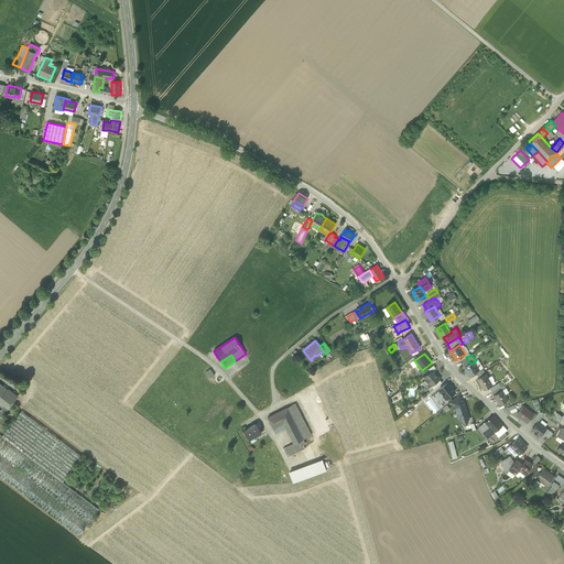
[(466,357),(462,360),(465,367),(470,364),(466,357)]
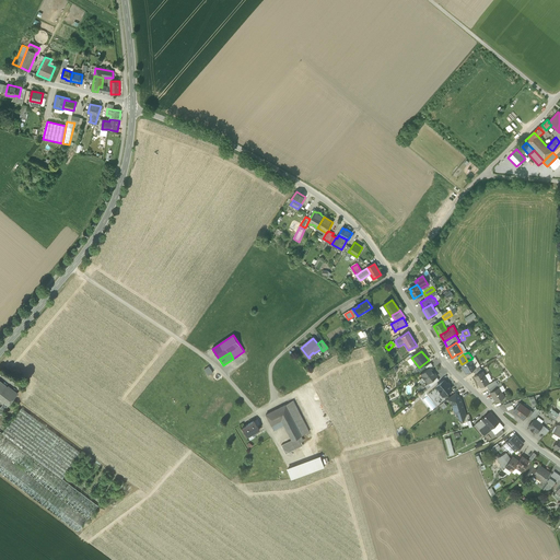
[(476,368),(471,359),(467,361),(462,364),(461,365),(466,373),(471,370),(476,368)]
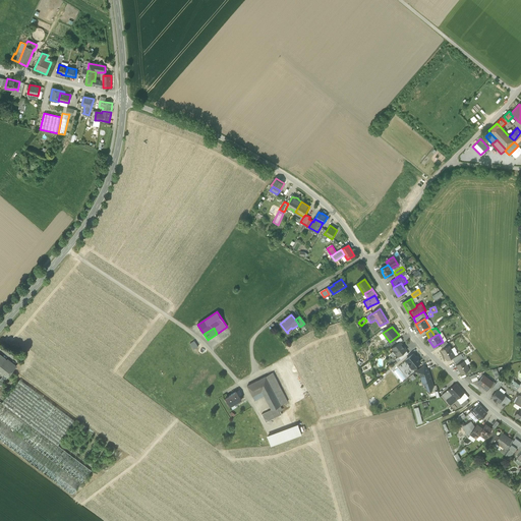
[(190,344),(193,350),(198,347),(194,341),(190,344)]
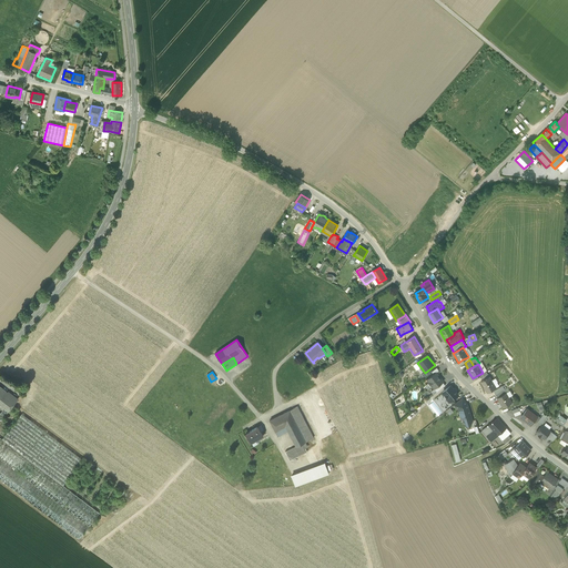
[(432,386),(434,389),(435,388),(443,383),(444,382),(442,378),(438,375),(436,373),(434,375),(427,381),(429,383),(428,384),(430,387),(432,386)]
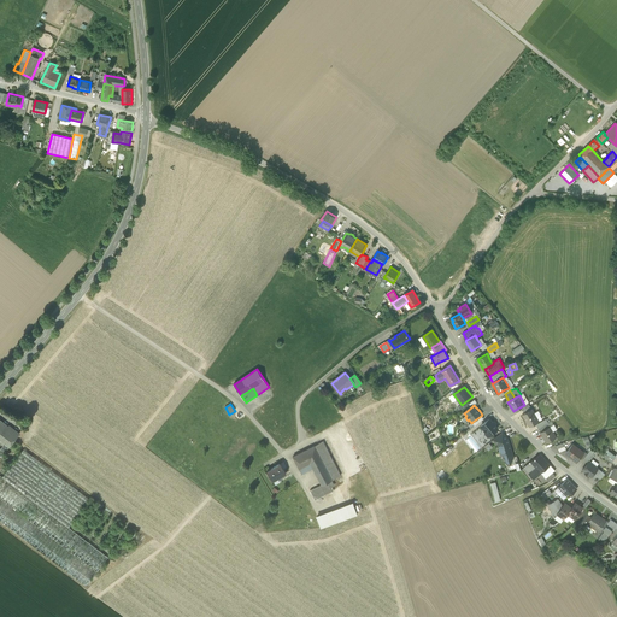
[(522,415),(529,427),(539,421),(532,410),(524,413),(522,415)]
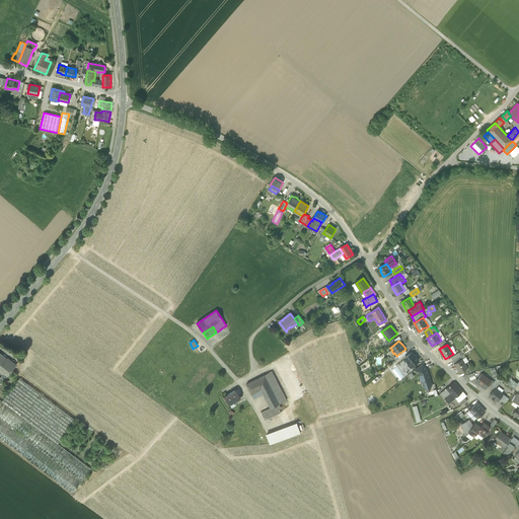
[(397,355),(399,358),(406,353),(404,350),(397,355)]
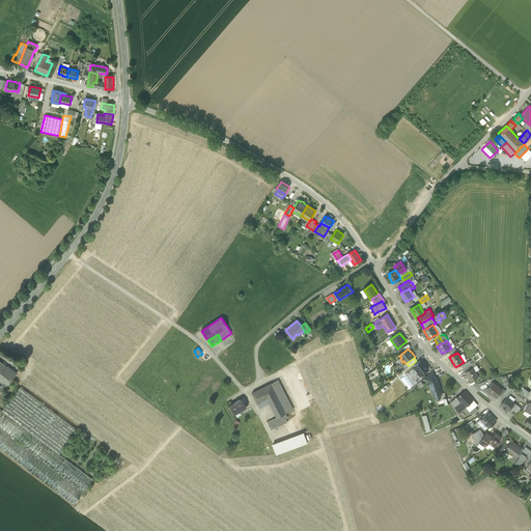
[(0,361),(0,380),(6,385),(6,386),(11,380),(7,376),(10,372),(11,373),(12,372),(14,372),(11,370),(10,370),(9,369),(0,361)]
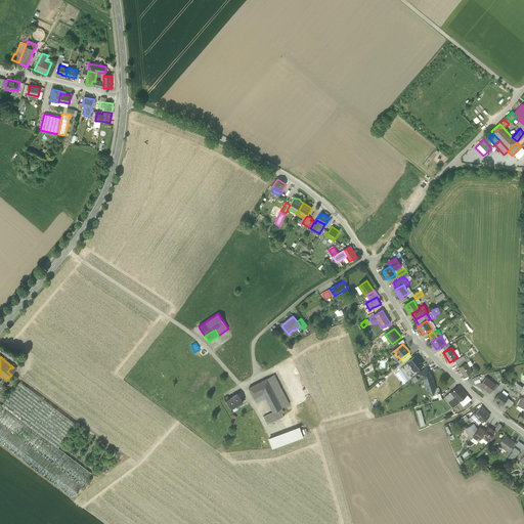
[(411,367),(413,370),(416,369),(418,368),(419,369),(421,367),(420,366),(423,364),(416,356),(408,361),(412,367),(411,367)]
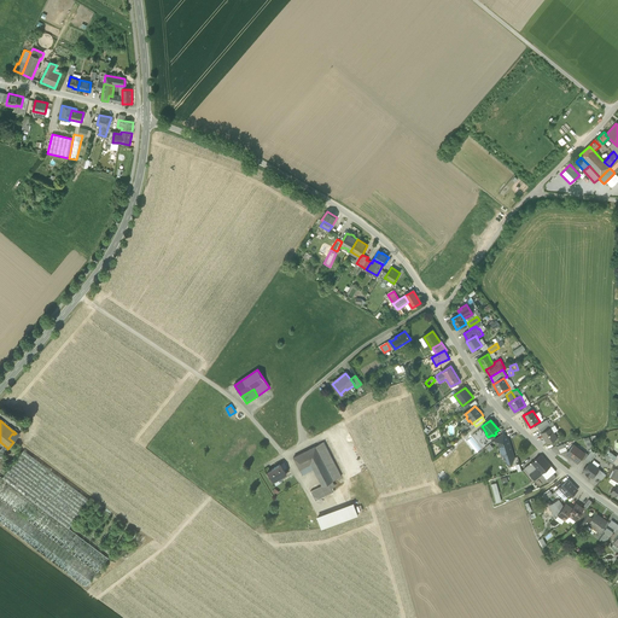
[(541,433),(547,443),(557,437),(553,432),(551,427),(548,429),(541,432),(541,433)]
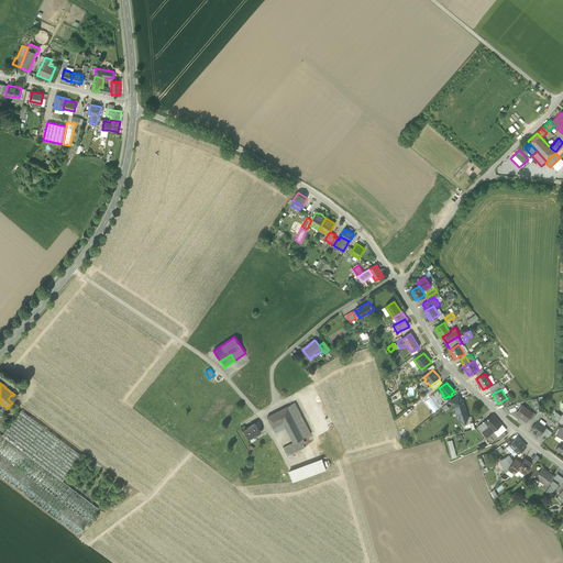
[(450,400),(454,406),(463,401),(457,395),(450,400)]
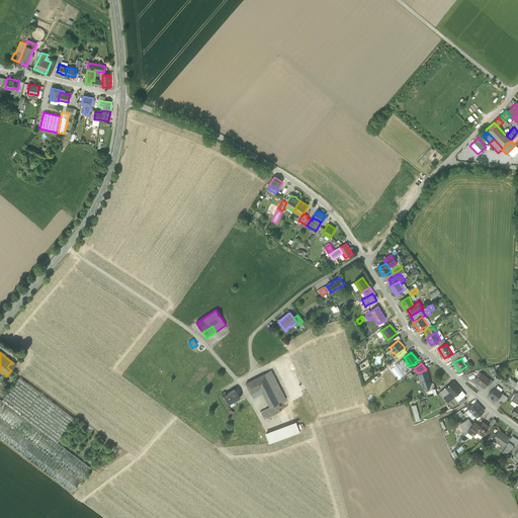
[(425,387),(428,390),(431,383),(426,369),(418,373),(420,380),(422,386),(425,387)]
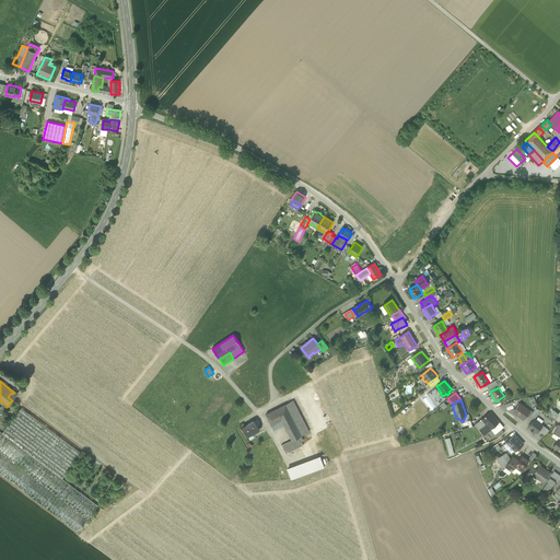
[(293,400),(286,405),(301,435),(310,432),(293,400)]
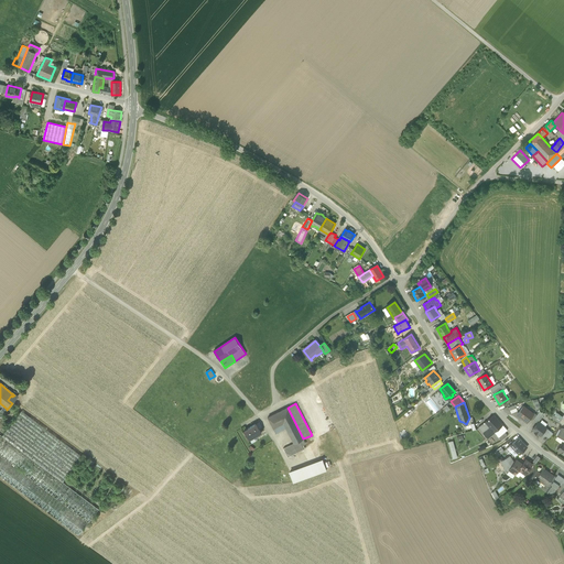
[(517,414),(527,422),(530,418),(533,414),(528,410),(523,407),(517,414)]
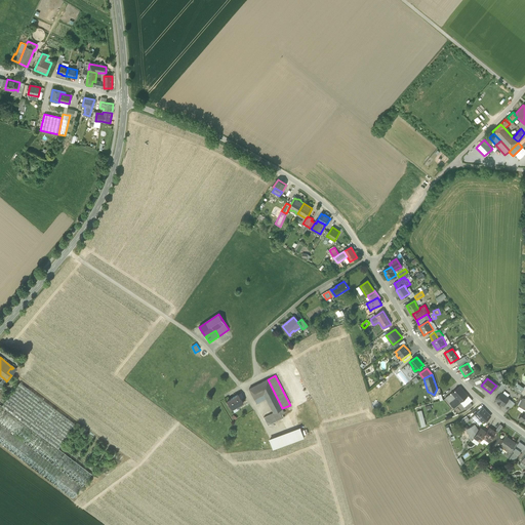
[(267,399),(274,412),(274,413),(282,409),(282,408),(268,379),(249,389),(256,404),(267,399)]
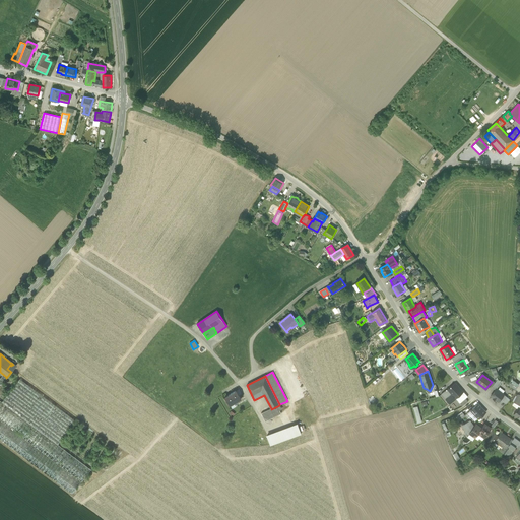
[(20,379),(2,402),(58,445),(76,421),(20,379)]
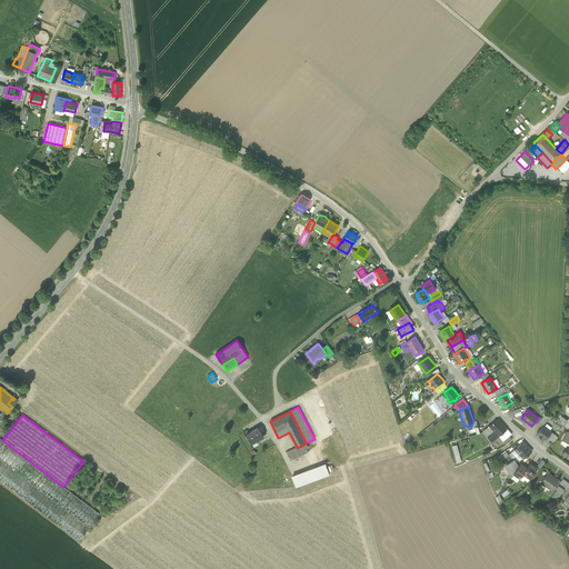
[(482,431),(491,442),(498,437),(499,436),(507,429),(499,419),(493,422),(492,423),(489,427),(488,426),(488,427),(482,431)]
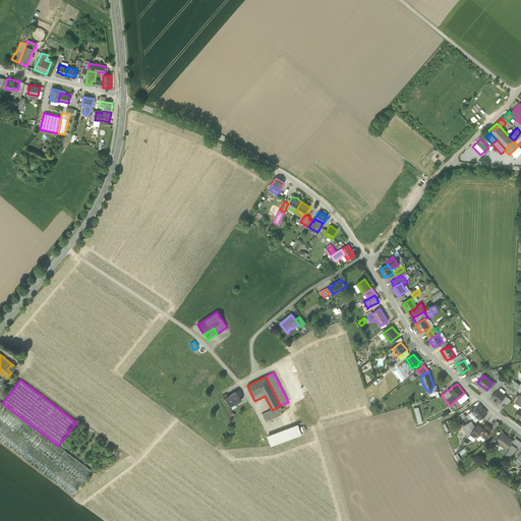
[(497,401),(499,402),(501,401),(505,395),(497,390),(496,391),(491,397),(494,398),(494,399),(497,401)]
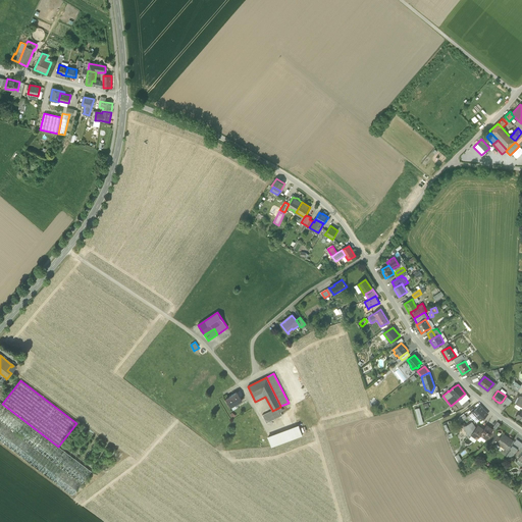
[(225,399),(230,407),(242,401),(240,396),(237,393),(225,399)]
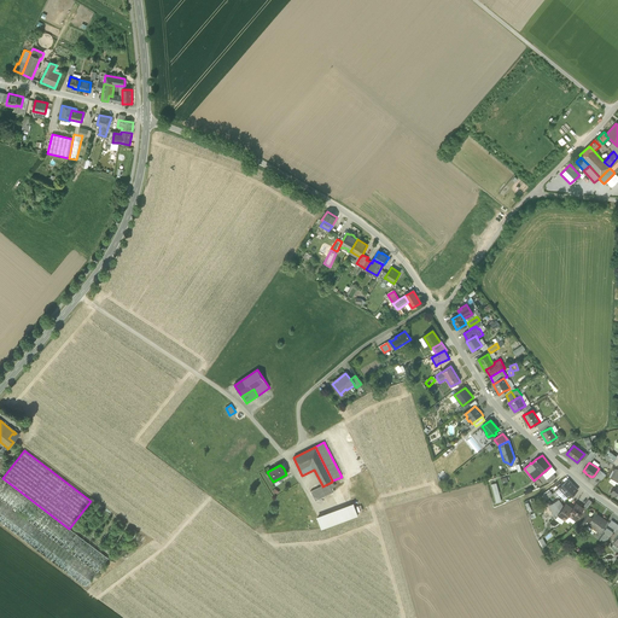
[(555,472),(551,466),(542,473),(547,479),(553,473),(555,472)]
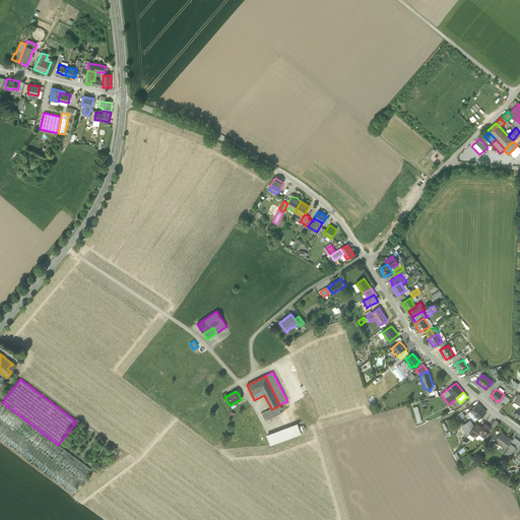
[(503,402),(506,404),(510,399),(504,394),(500,400),(502,402),(503,402)]
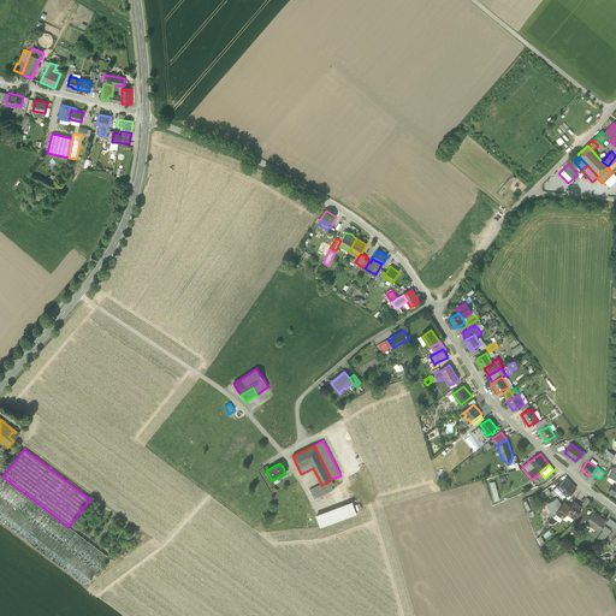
[(108,556),(69,527),(3,477),(0,474),(0,520),(86,586),(108,556)]
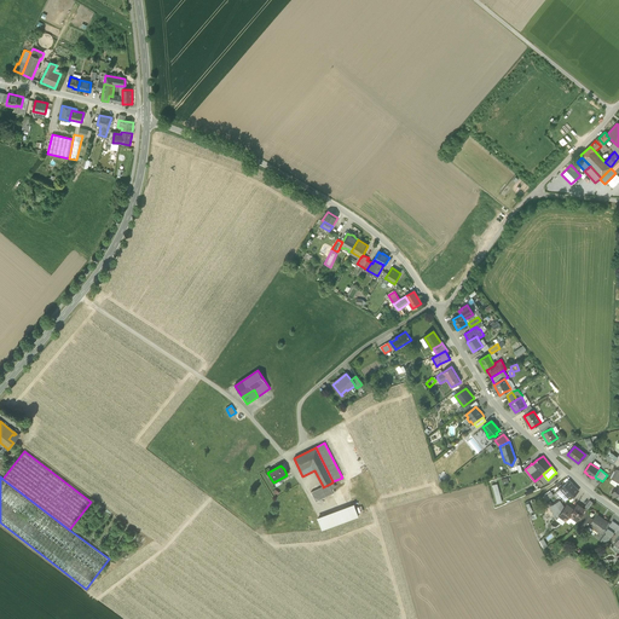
[(563,486),(560,490),(557,492),(561,497),(562,498),(565,502),(570,499),(579,491),(570,480),(566,484),(563,486)]
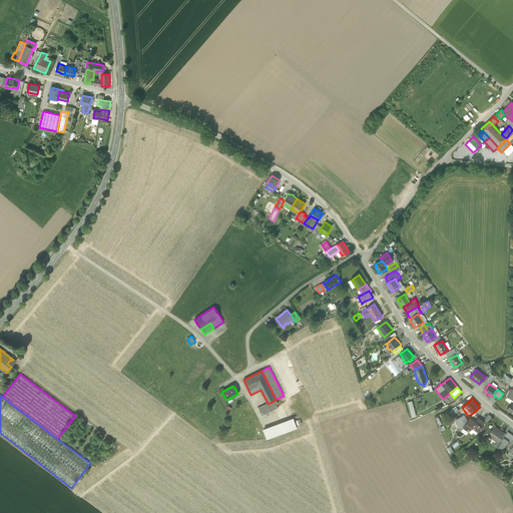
[(279,404),(276,400),(268,404),(268,403),(258,408),(262,416),(278,408),(276,405),(279,404)]
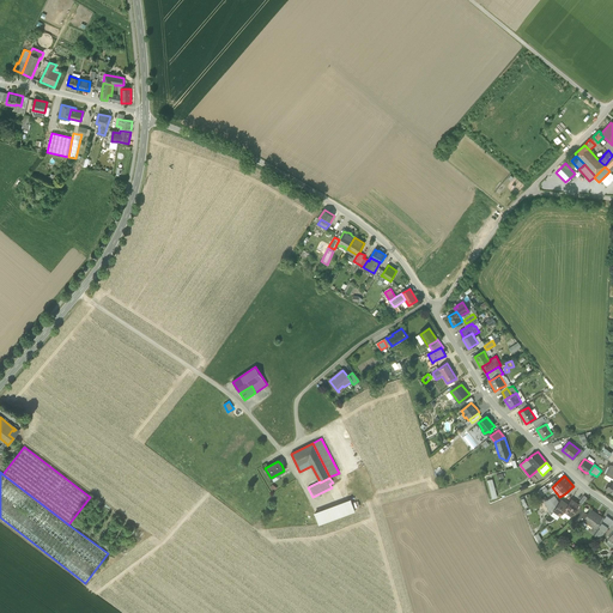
[(546,502),(552,511),(553,510),(558,503),(554,497),(546,502)]
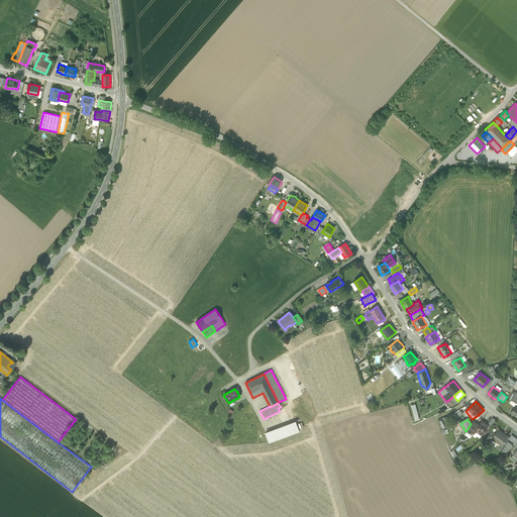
[(265,432),(266,433),(296,422),(296,420),(265,432)]
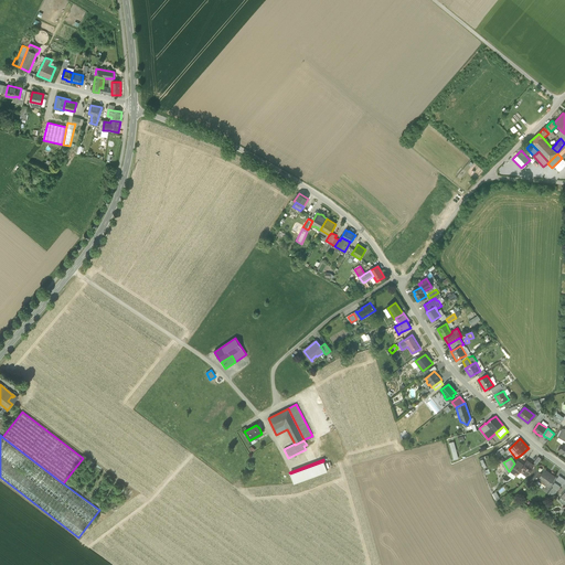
[(516,475),(520,470),(523,466),(516,460),(514,464),(510,470),(516,475)]
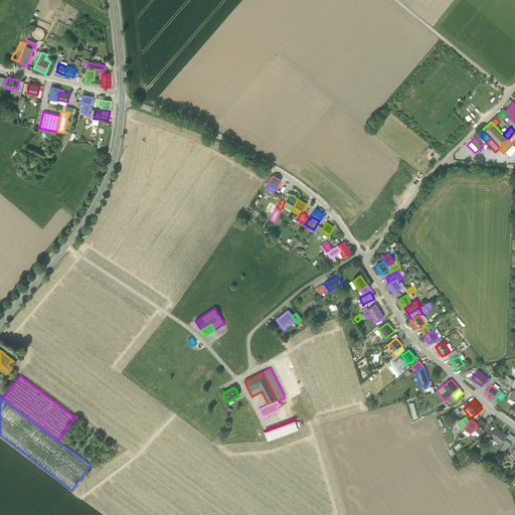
[(479,421),(477,424),(474,428),(480,434),(486,423),(480,419),(479,421)]
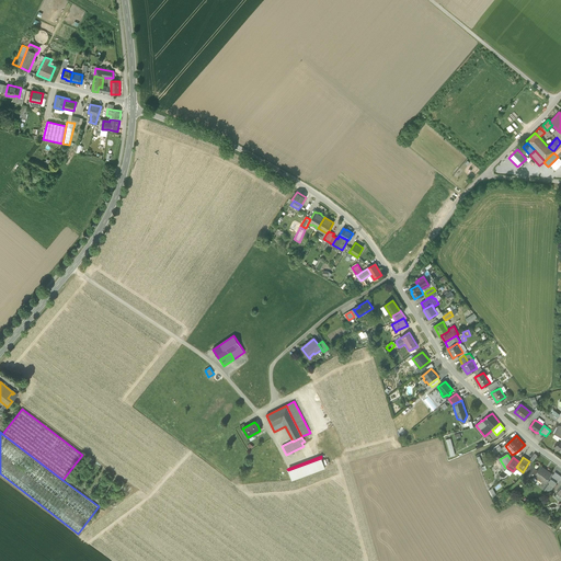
[(288,470),(292,480),(324,468),(321,458),(288,470)]
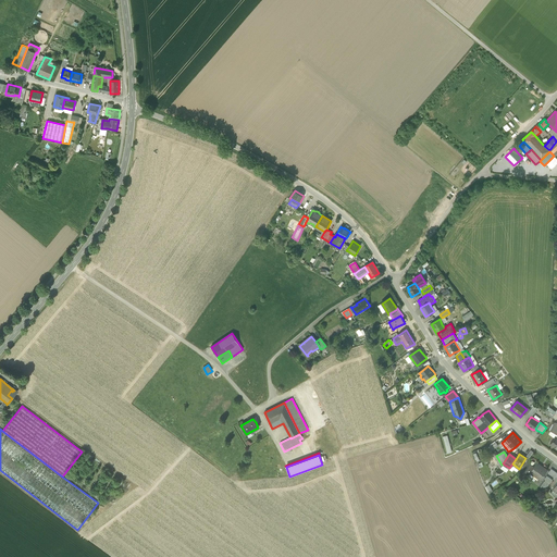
[(530,472),(541,480),(547,470),(536,462),(533,467),(530,465),(522,474),(527,477),(530,472)]
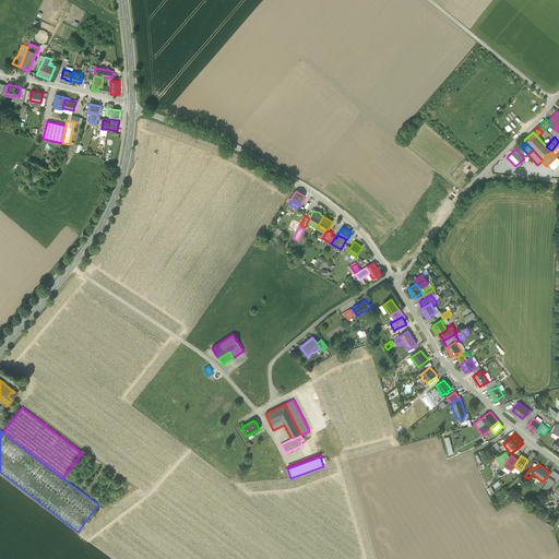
[(549,476),(555,480),(558,474),(552,471),(551,473),(549,476)]
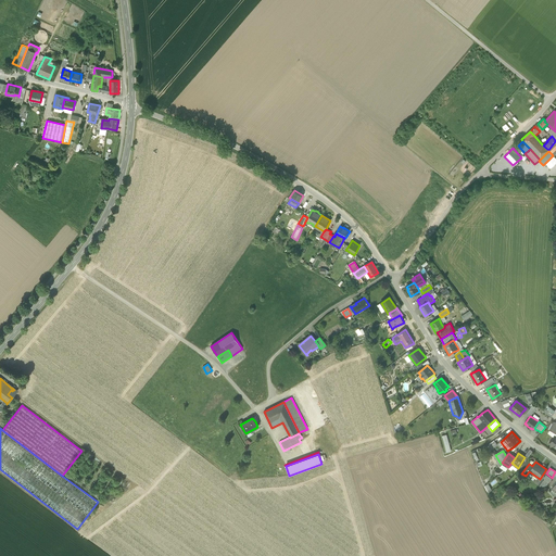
[(539,485),(543,489),(552,478),(546,474),(543,478),(545,479),(544,481),(543,481),(539,485)]
